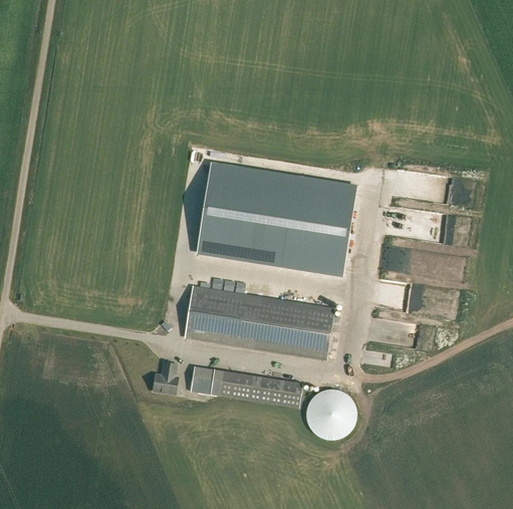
[(211,160),(197,249),(341,271),(355,183),(211,160)]
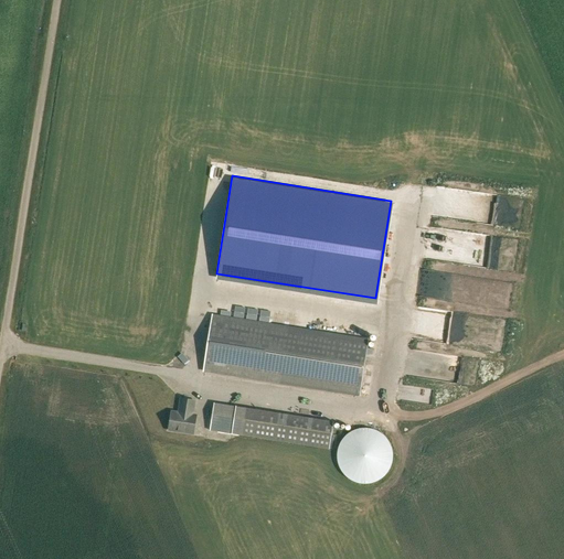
[(202,364),(359,389),(368,337),(211,312),(202,364)]
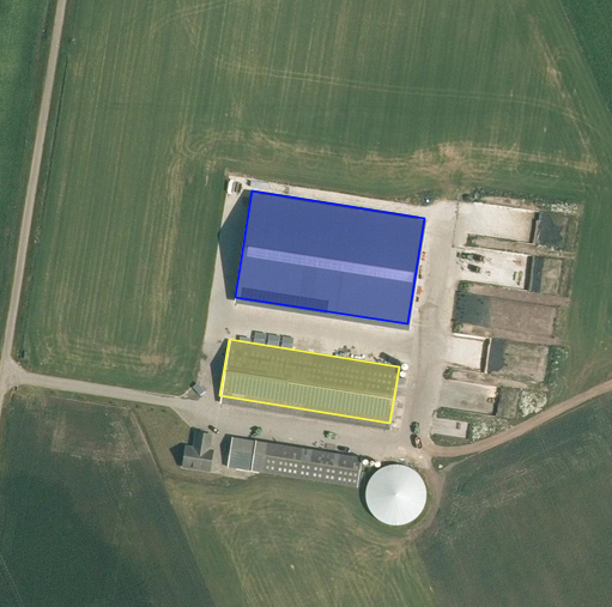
[(182,462),(208,466),(212,447),(207,445),(210,430),(195,428),(193,443),(185,442),(182,462)]
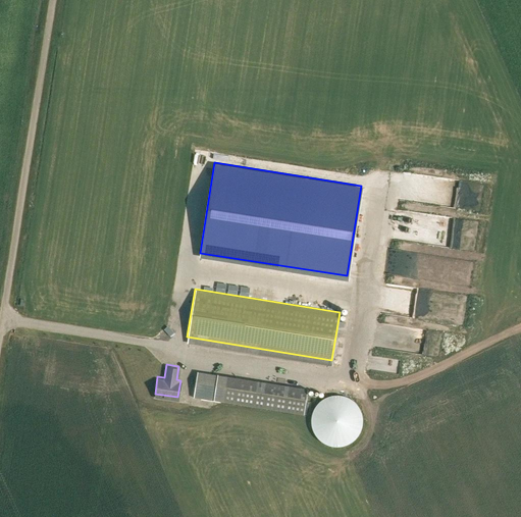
[(193,394),(222,398),(226,374),(197,369),(193,394)]
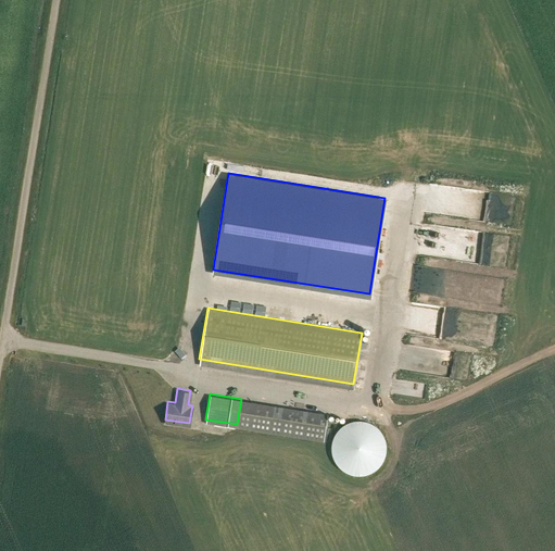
[(237,424),(323,438),(327,412),(241,399),(237,424)]
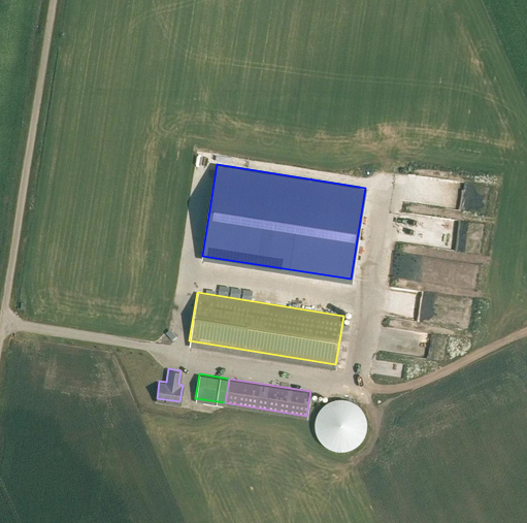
[(320,443),(358,446),(359,435),(357,435),(358,430),(355,430),(356,425),(322,422),(320,443)]
